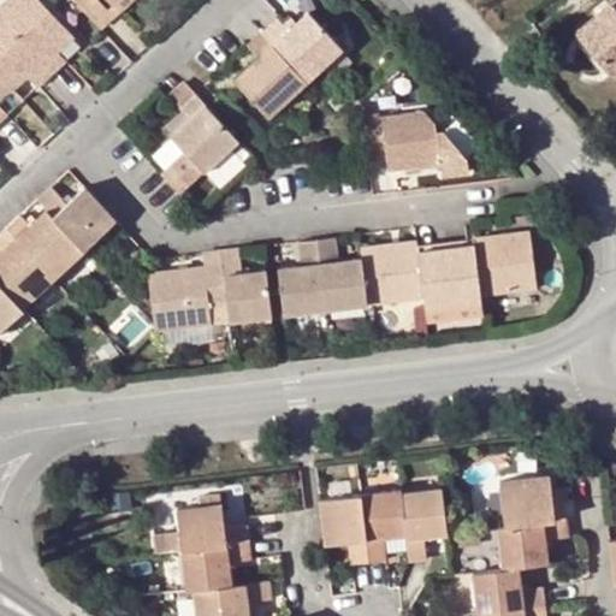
[(9,15),(0,21),(0,23),(46,75),(59,63),(48,51),(64,36),(30,0),(7,0),(0,7),(9,15)]
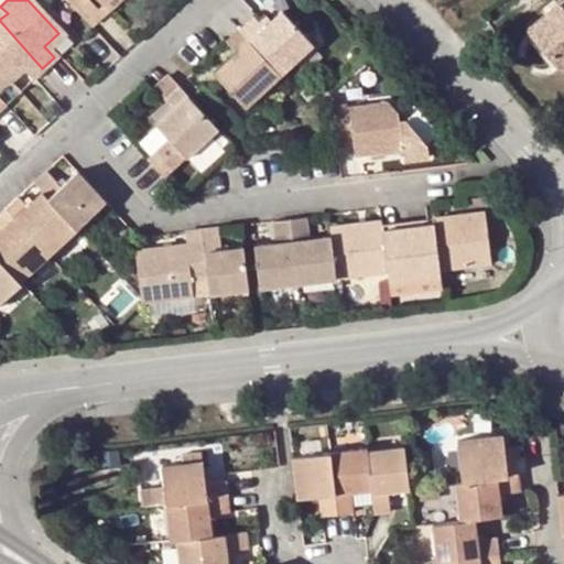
[(64,0),(89,26),(101,14),(96,8),(88,0),(64,0)]
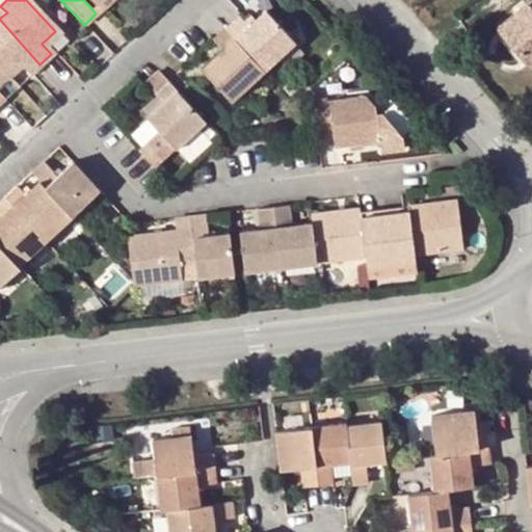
[(96,14),(110,0),(97,0),(97,1),(90,7),(96,14)]
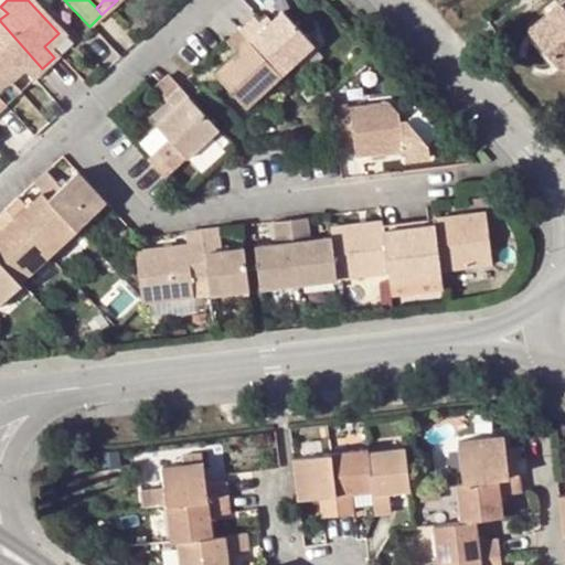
[(564,68),(564,8),(561,3),(532,29),(536,34),(563,66),(564,68)]
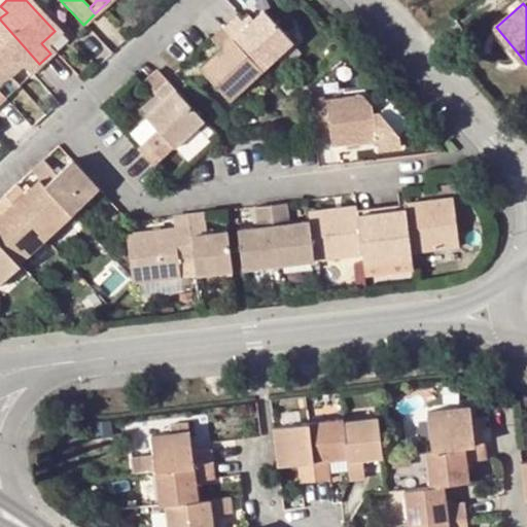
[(289,36),(265,8),(254,19),(246,25),(242,21),(237,15),(223,27),(261,68),(284,48),(280,44),(289,36)]
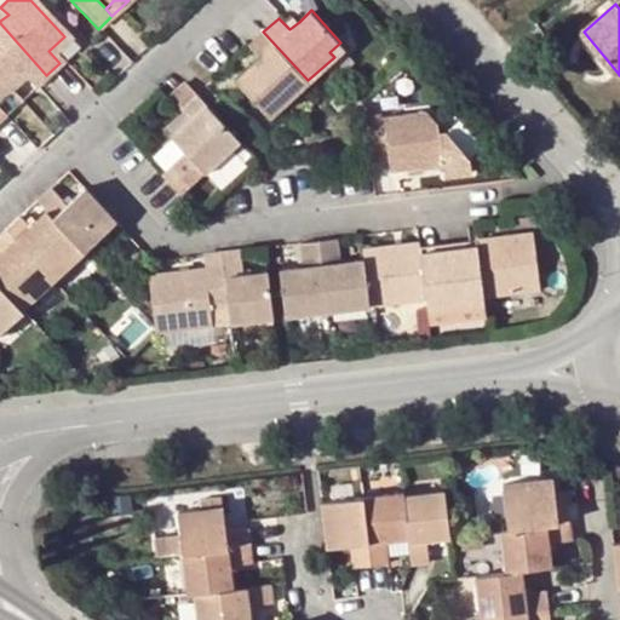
[(285,24),(290,29),(299,22),(293,16),(285,24)]
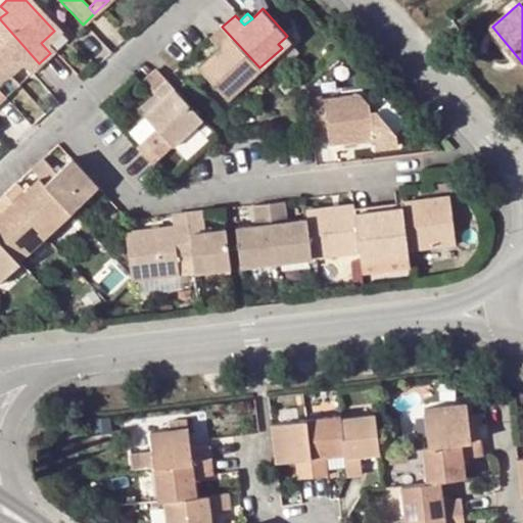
[(0,69),(5,77),(19,63),(29,74),(39,63),(0,19),(0,69)]
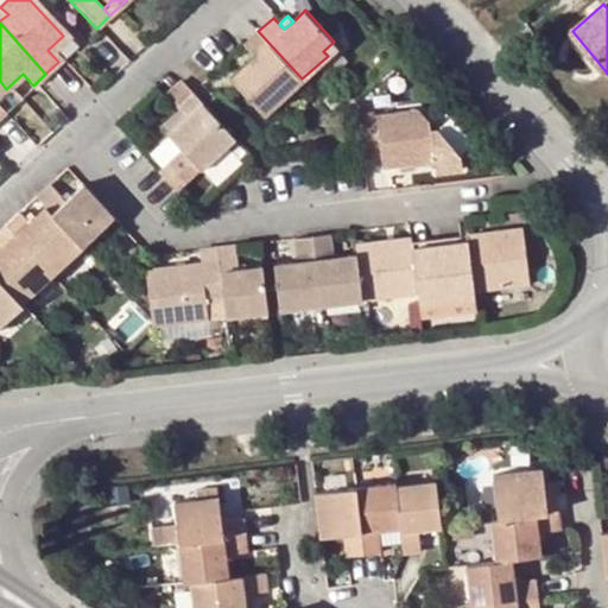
[(266,112),(302,78),(258,31),(246,43),(258,55),(234,77),(266,112)]
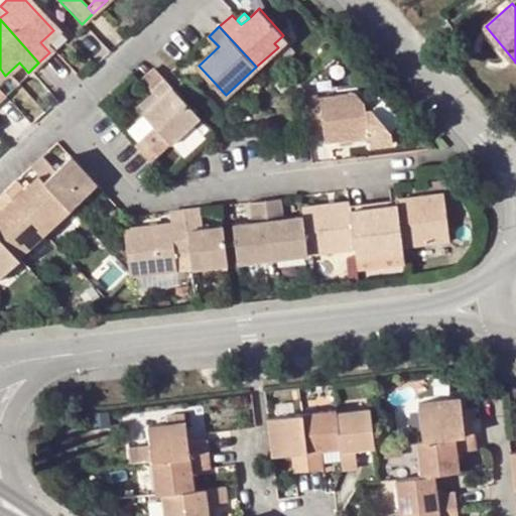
[(485,35),(509,65),(514,60),(490,31),(485,35)]
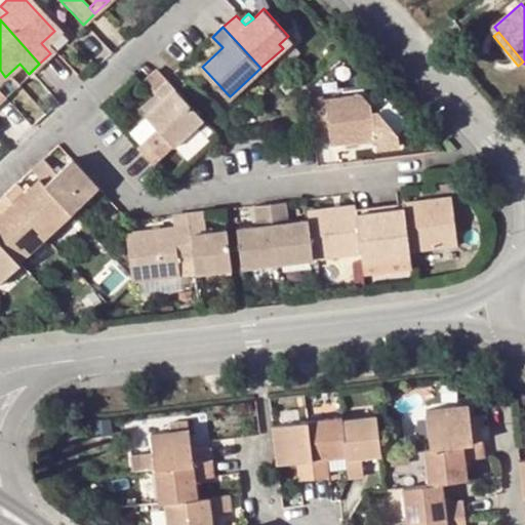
[(279,44),(283,48),(292,41),(288,36),(279,44)]
